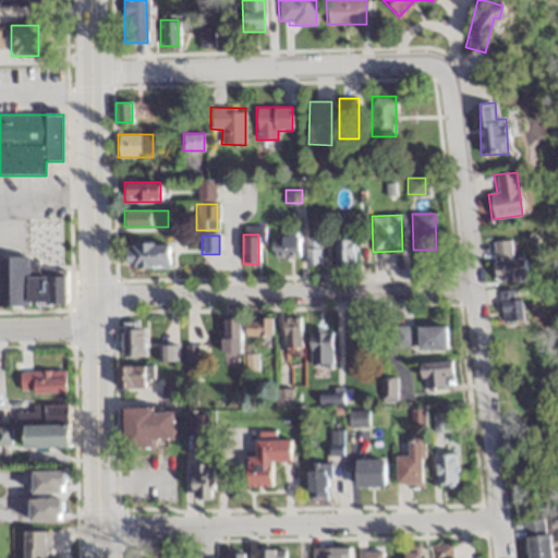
[(298,237),(274,237),(274,257),(298,257),(298,237)]
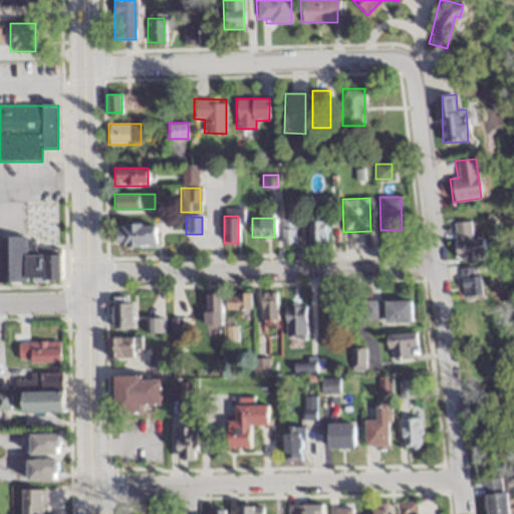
[(294,219),(282,219),(282,245),(294,245),(294,219)]
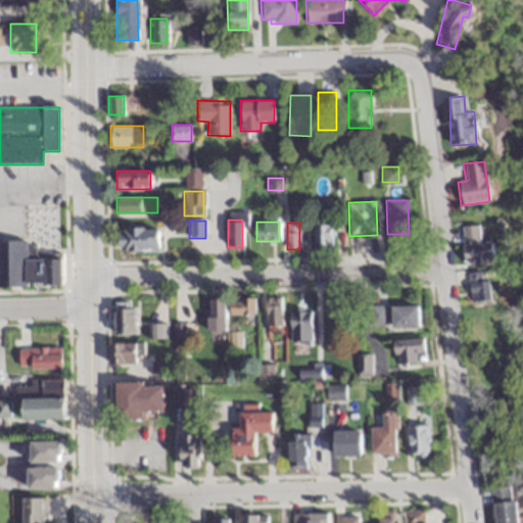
[(313,248),(330,248),(331,223),(314,223),(313,248)]
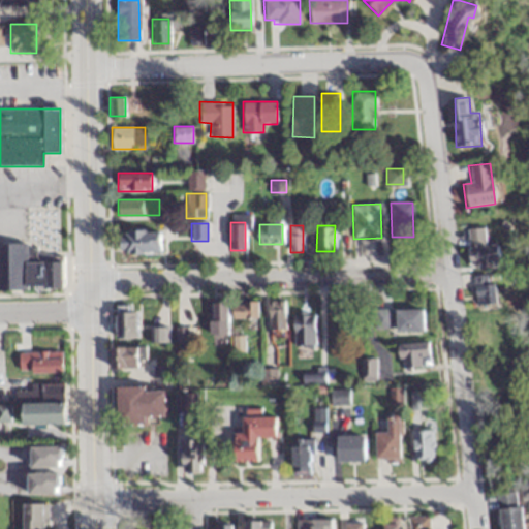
[(466,230),(468,268),(498,266),(497,245),(484,245),(483,229),(466,230)]
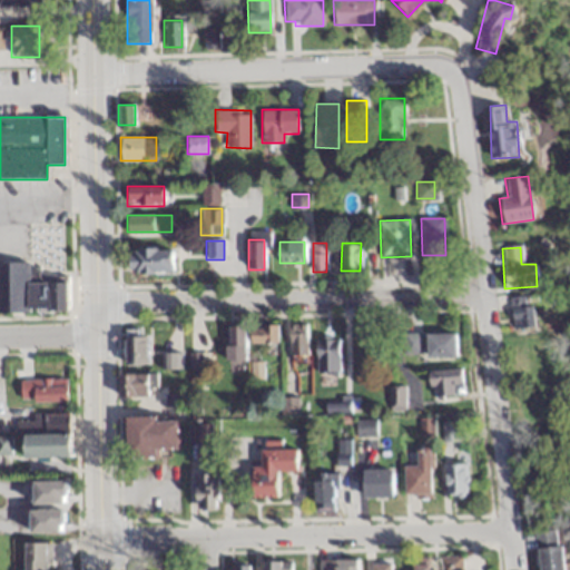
[(172,248),(129,248),(129,273),(172,273),(172,248)]
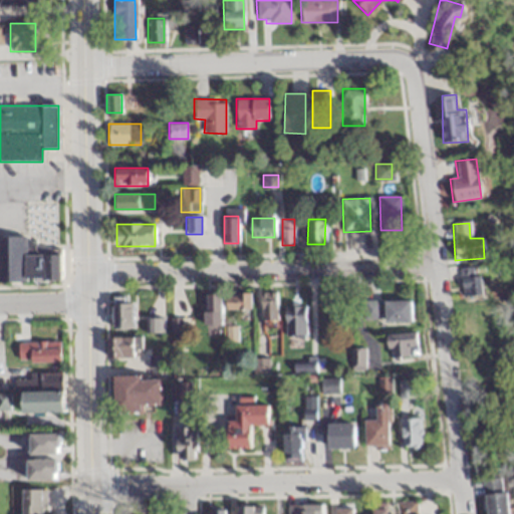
[(0,280),(59,281),(59,255),(25,255),(25,238),(1,238),(0,238),(0,280)]
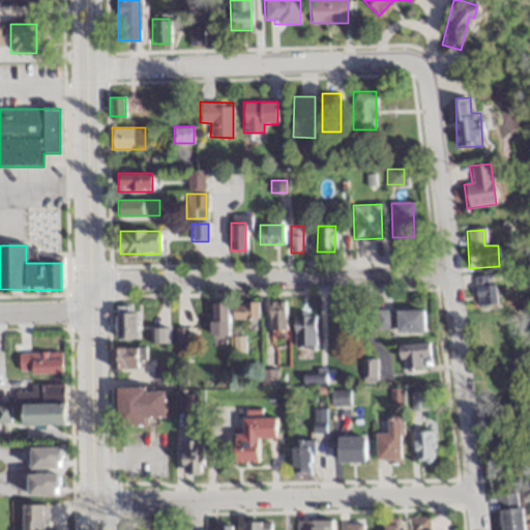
[(496,306),(496,277),(475,277),(475,306),(496,306)]
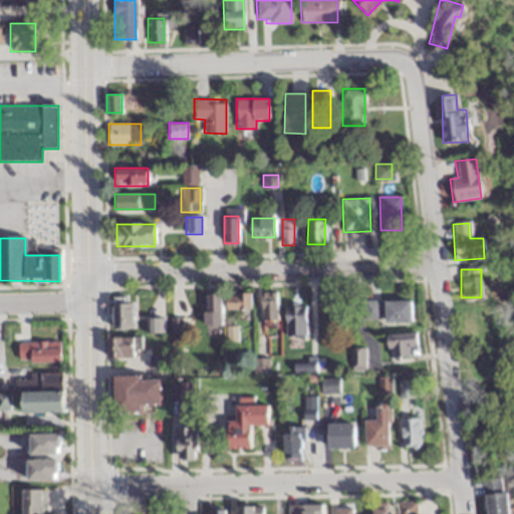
[(276,323),(276,292),(257,292),(257,323),(276,323)]
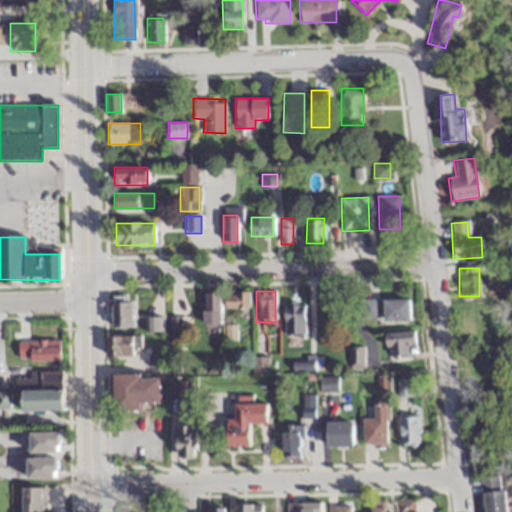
[(248,308),(248,293),(224,293),(224,308),(248,308)]
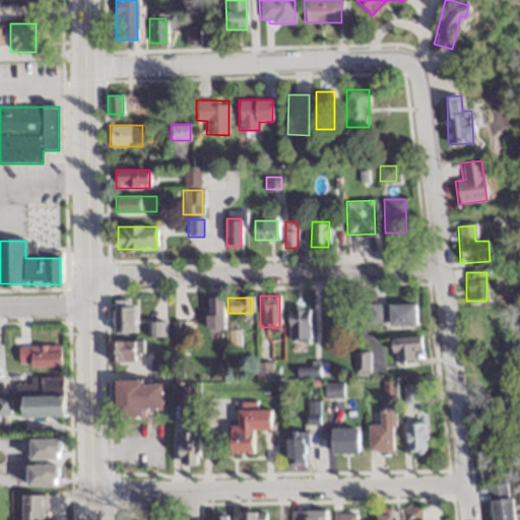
[(206,329),(223,329),(223,299),(206,299),(206,329)]
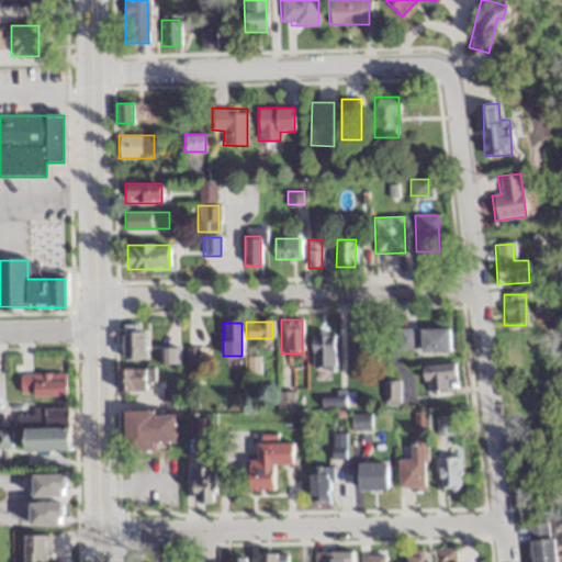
[(122,359),(144,359),(144,329),(122,329),(122,359)]
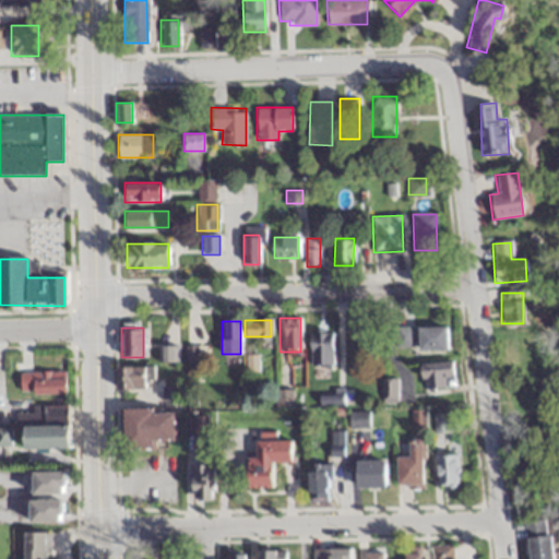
[(394,328),(394,347),(409,347),(409,328),(394,328)]
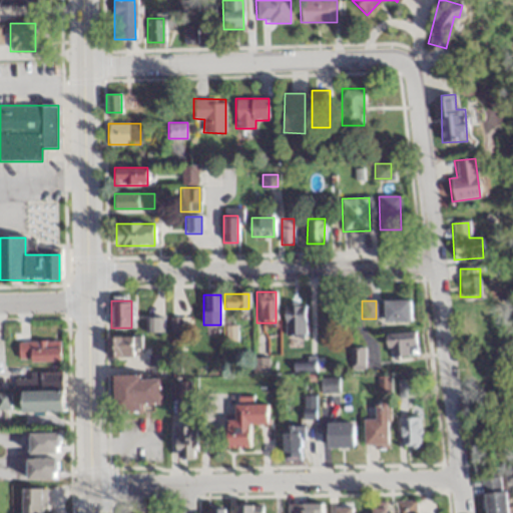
[(409,323),(409,302),(383,302),(383,323),(409,323)]
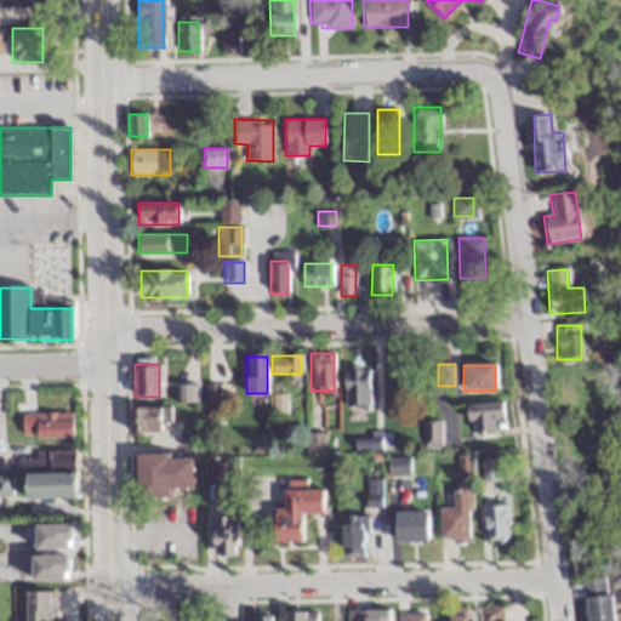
[(345,370),(345,406),(368,406),(368,370),(345,370)]
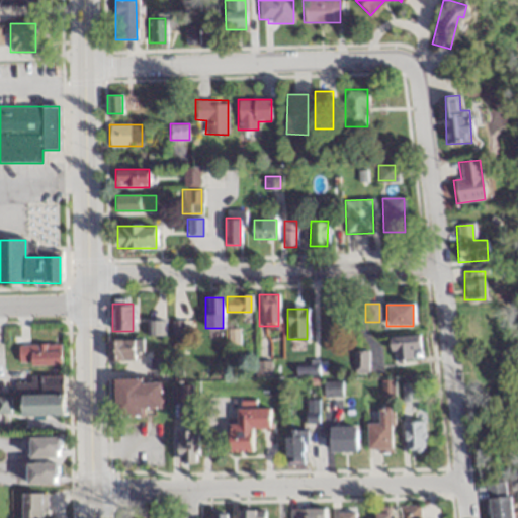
[(163,334),(163,323),(152,323),(152,334),(163,334)]
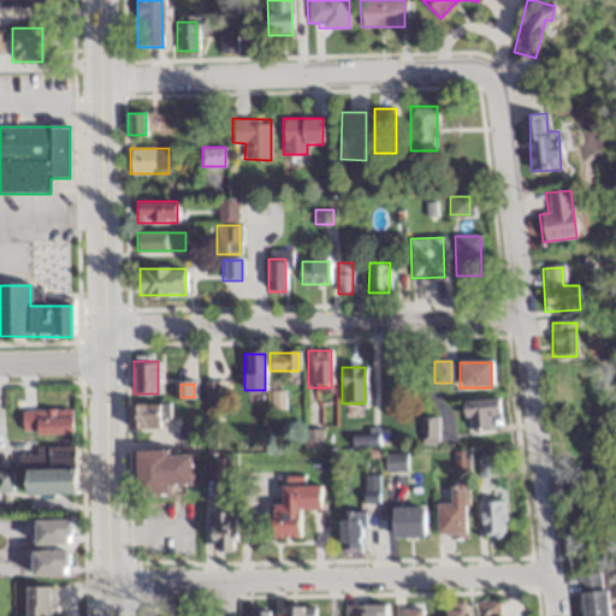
[(134,404),(132,428),(161,428),(161,404),(134,404)]
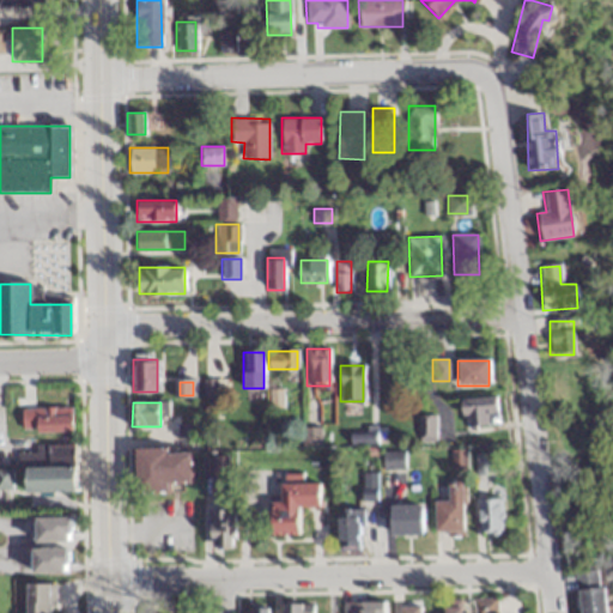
[(71,408),(22,408),(22,432),(71,432),(71,408)]
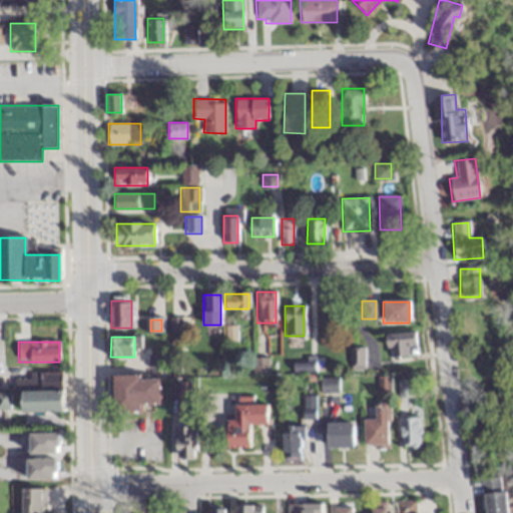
[(163,355),(148,355),(148,367),(163,367),(163,355)]
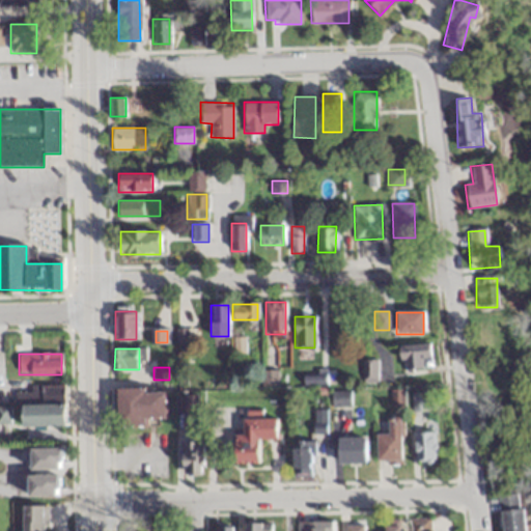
[(63,401),(63,386),(16,386),(16,401),(63,401)]
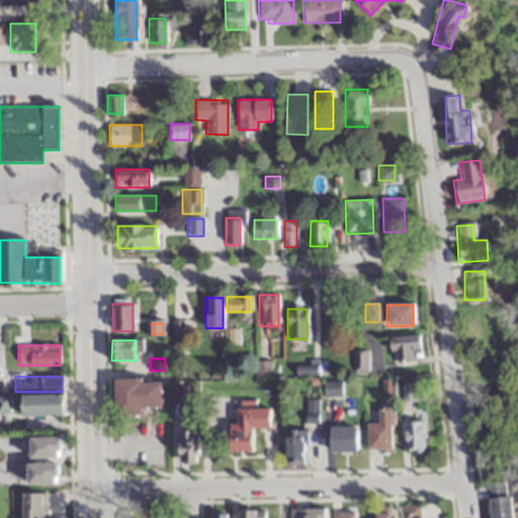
[(162,414),(161,378),(113,379),(114,415),(162,414)]
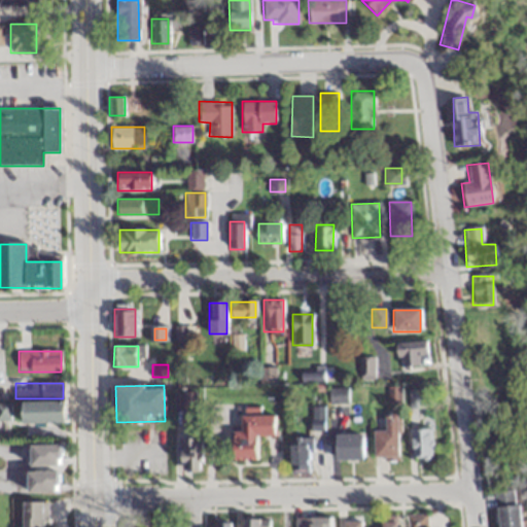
[(387,387),(387,403),(399,403),(399,387),(387,387)]
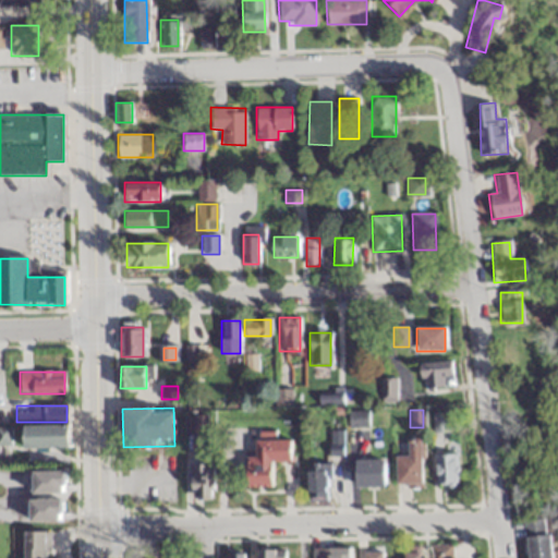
[(366,412),(349,412),(349,427),(366,427),(366,412)]
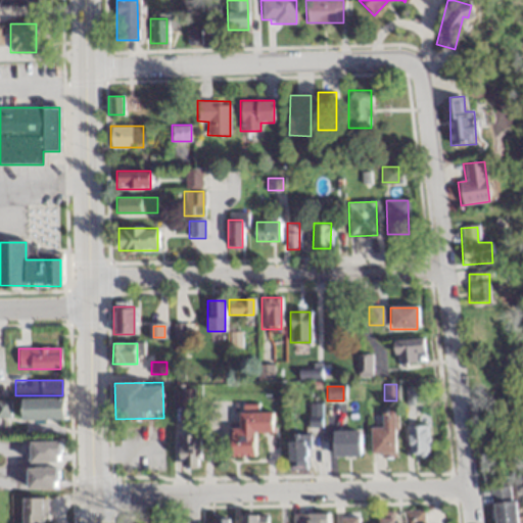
[(420,406),(420,389),(405,389),(405,406),(420,406)]
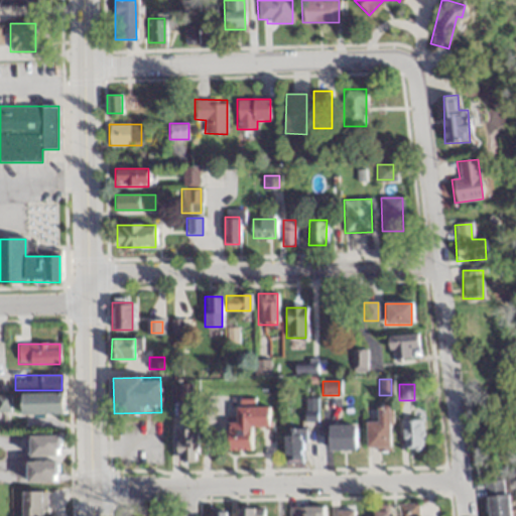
[(61,414),(61,393),(20,393),(20,414),(61,414)]
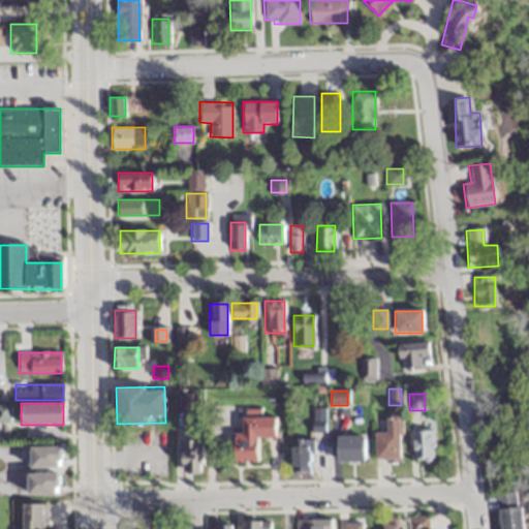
[(399,416),(386,416),(386,434),(375,434),(375,461),(399,461),(399,416)]
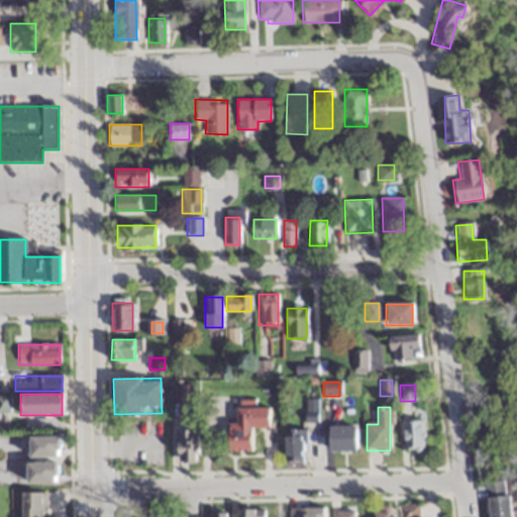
[(228,423),(228,451),(251,451),(251,429),(269,429),(269,409),(235,409),(235,423),(228,423)]
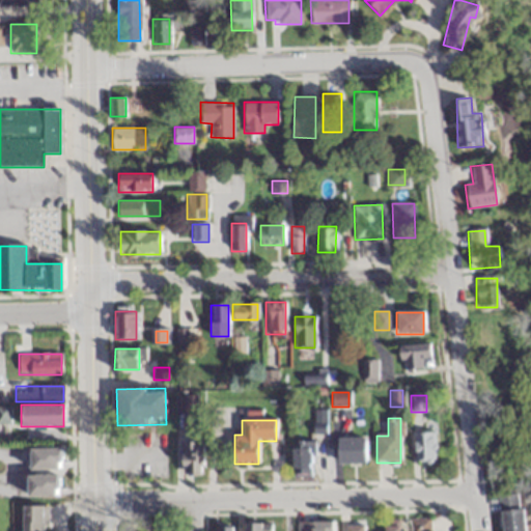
[(414,464),(434,464),(434,434),(414,434),(414,464)]
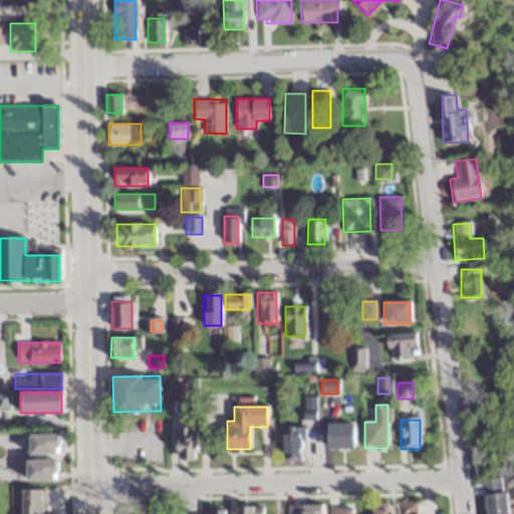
[(326,450),(353,450),(353,424),(326,424),(326,450)]
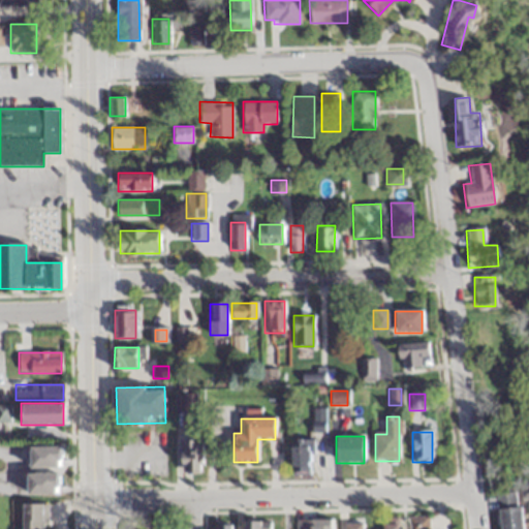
[(201,440),(182,440),(182,473),(201,473),(201,440)]
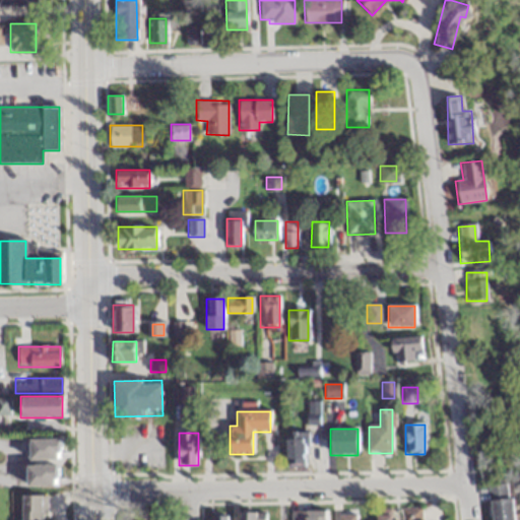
[(286,466),(307,466),(307,434),(286,434),(286,466)]
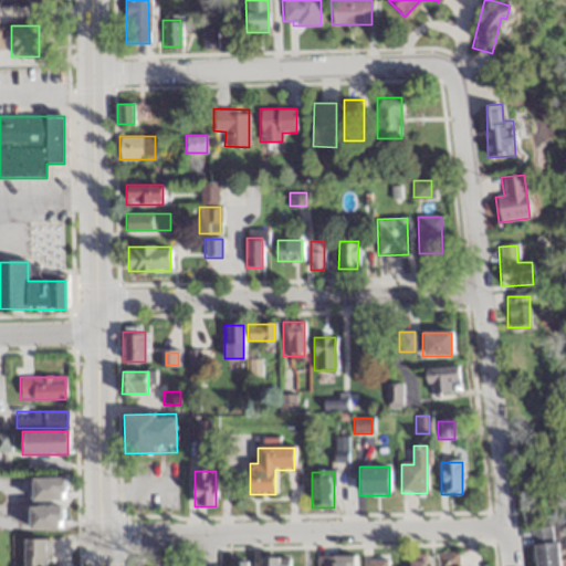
[(22,540),(22,565),(49,565),(50,540),(22,540)]
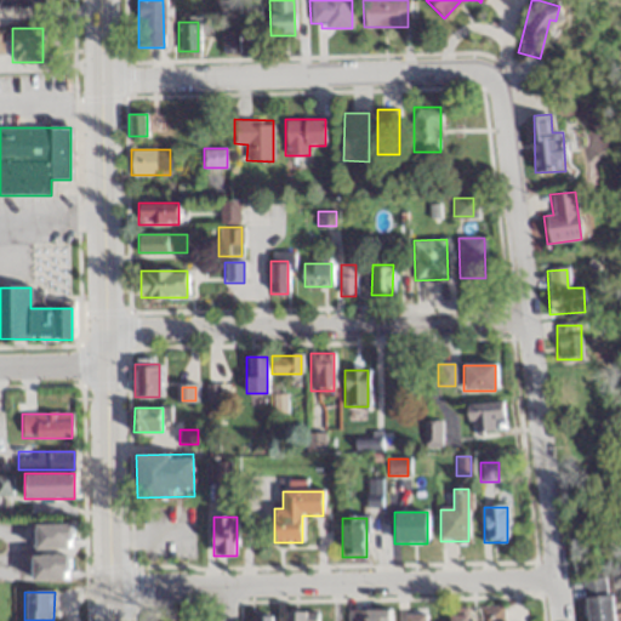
[(501,620),(501,607),(478,607),(478,620),(501,620)]
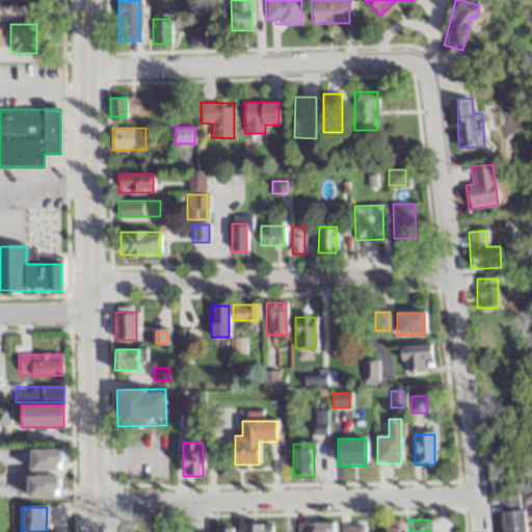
[(384,521),(384,531),(399,531),(400,521),(384,521)]
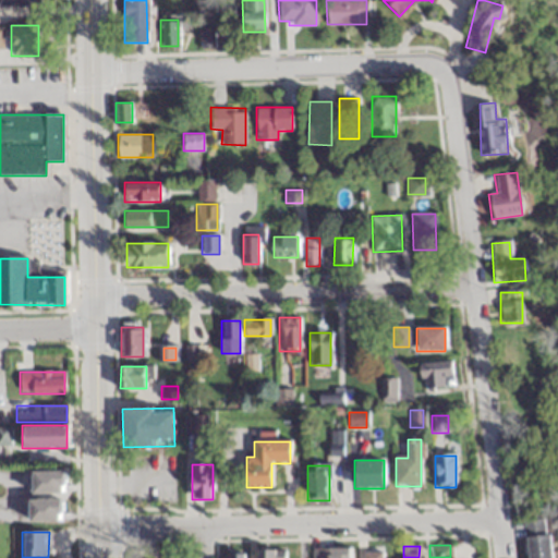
[(348,557),(349,548),(313,548),(312,557),(348,557)]
